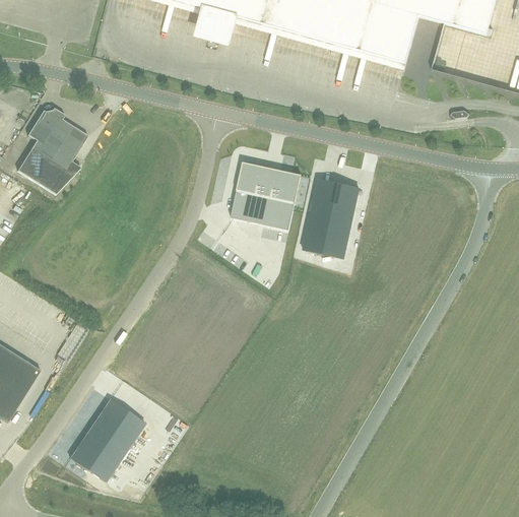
[(182,0),(405,64),(420,13),(487,31),(496,0),(182,0)]
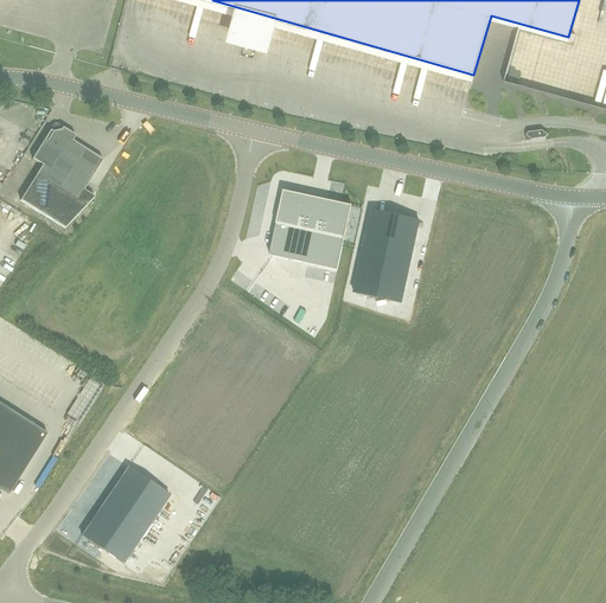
[(112,15),(102,20),(106,26),(115,21),(112,15)]
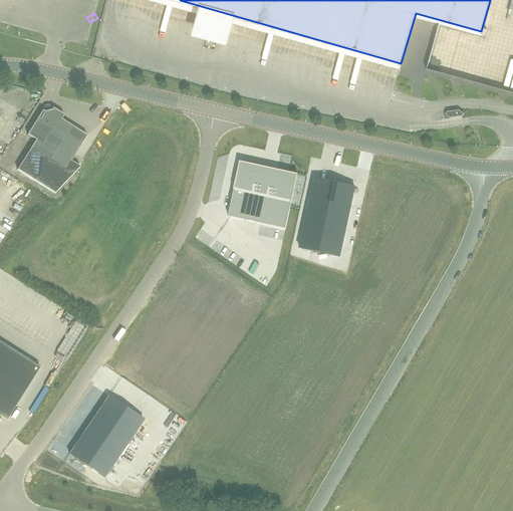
[(81,35),(91,30),(89,25),(79,30),(81,35)]
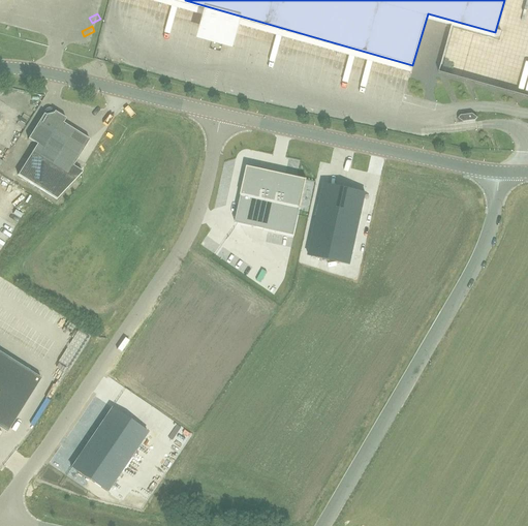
[(20,101),(33,107),(35,103),(22,97),(20,101)]
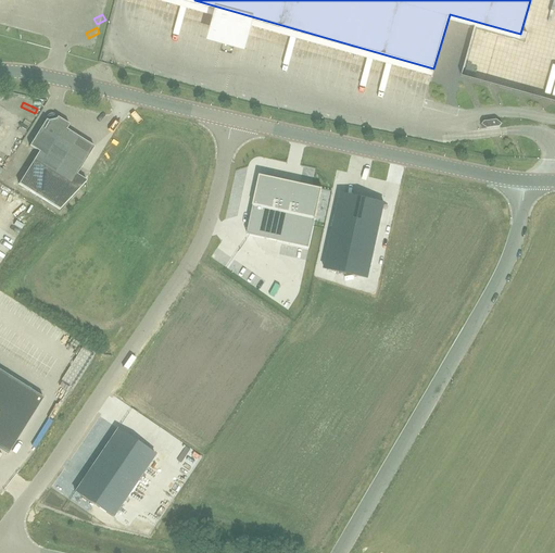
[(20,109),(17,112),(29,120),(32,116),(20,109)]
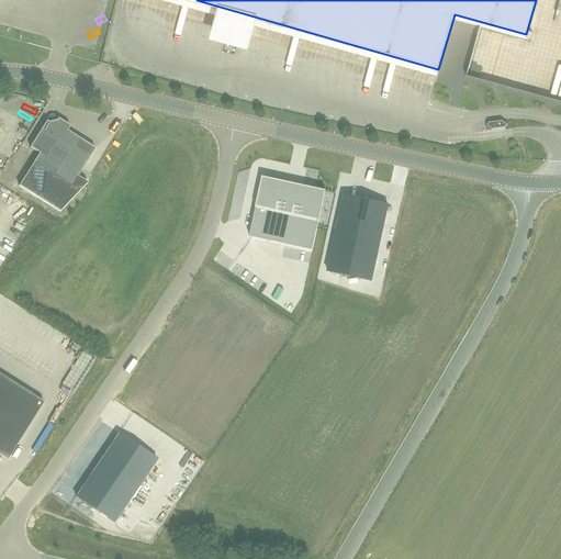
[(34,159),(20,183),(62,209),(80,189),(89,180),(79,174),(97,145),(68,127),(71,123),(58,115),(57,118),(49,120),(47,118),(31,145),(40,151),(34,159)]
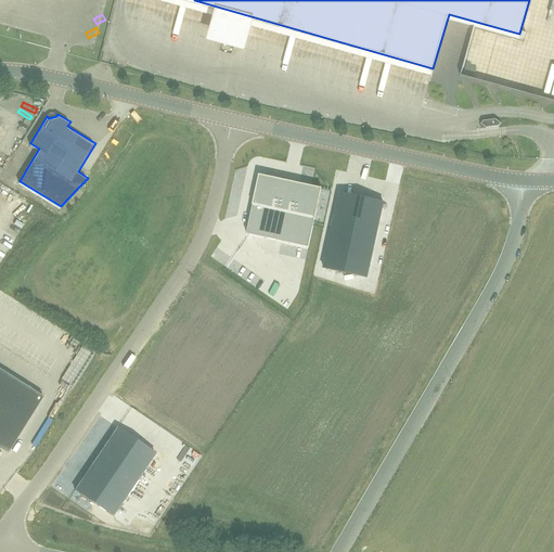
[(259,178),(247,231),(273,238),(309,245),(322,187),(332,189),(332,188),(298,181),(277,176),(260,172),(259,178)]
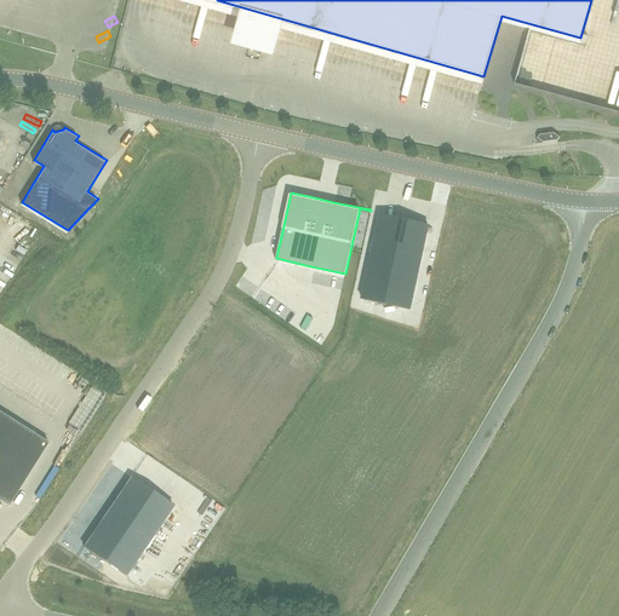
[(13,222),(26,231),(34,222),(22,212),(13,222)]
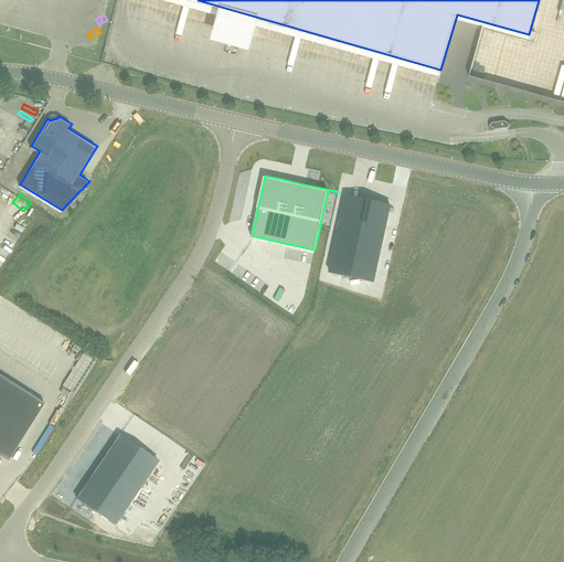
[(350,197),(333,273),(378,283),(394,207),(350,197)]
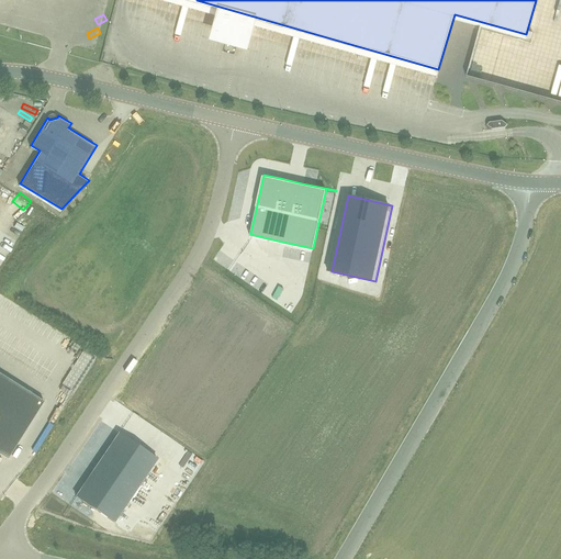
[(0,369),(0,447),(9,454),(44,397),(0,369)]
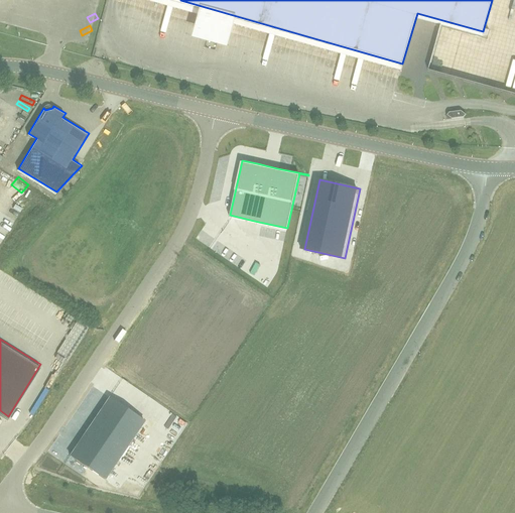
[(105,477),(145,418),(110,395),(71,454),(105,477)]
